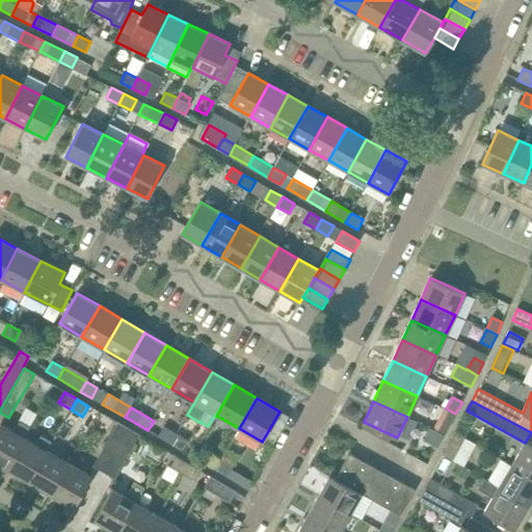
[(446,408),(434,429),(445,433),(455,414),(446,408)]
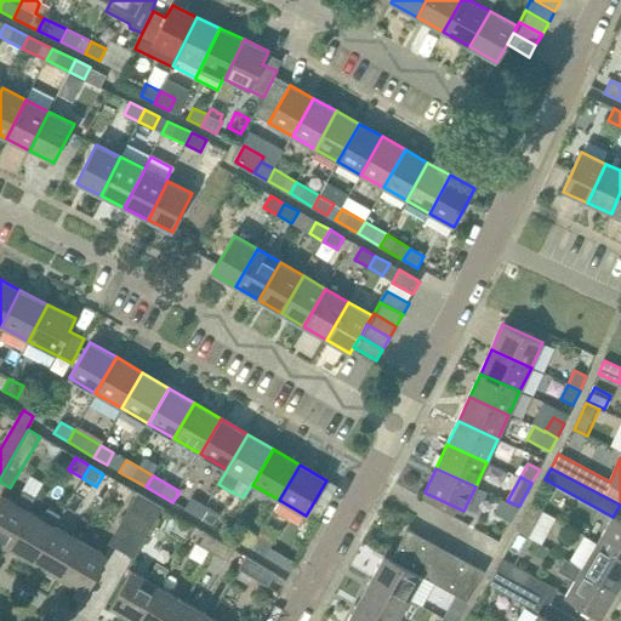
[(0,495),(0,541),(7,547),(29,511),(28,510),(34,499),(23,491),(16,503),(1,494),(0,495)]
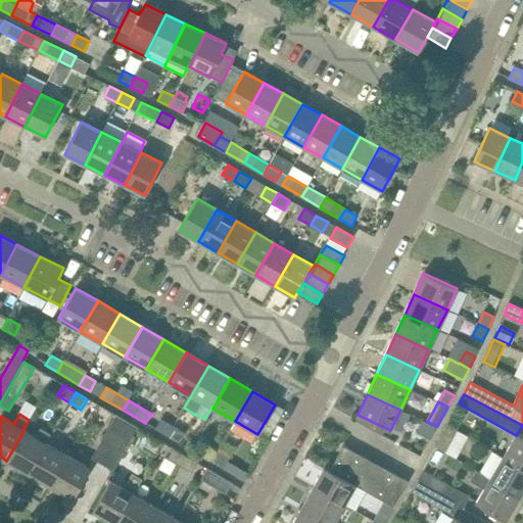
[(102,440),(113,447),(128,423),(116,416),(102,440)]
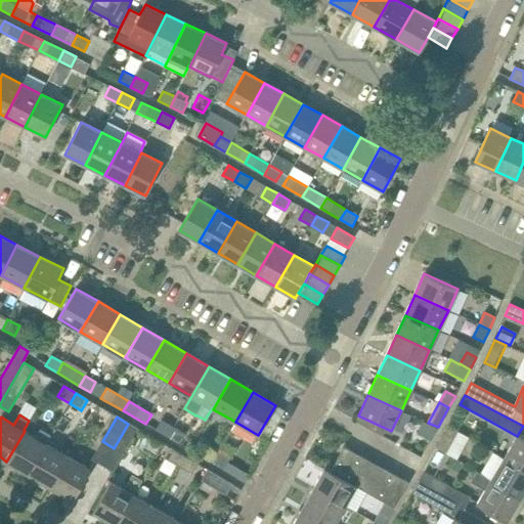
[(438,427),(428,423),(422,420),(413,435),(430,443),(438,427)]
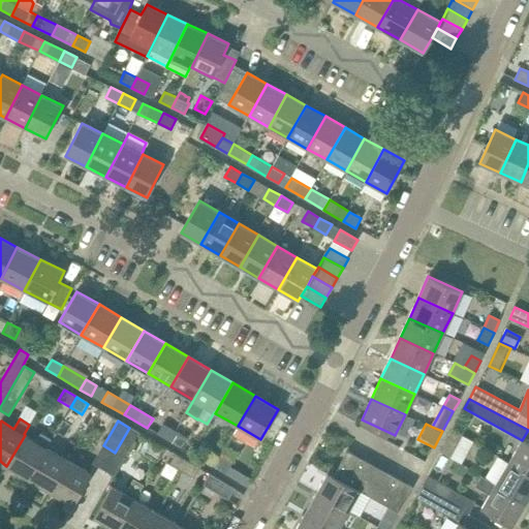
[(157,434),(169,441),(175,431),(163,425),(157,434)]
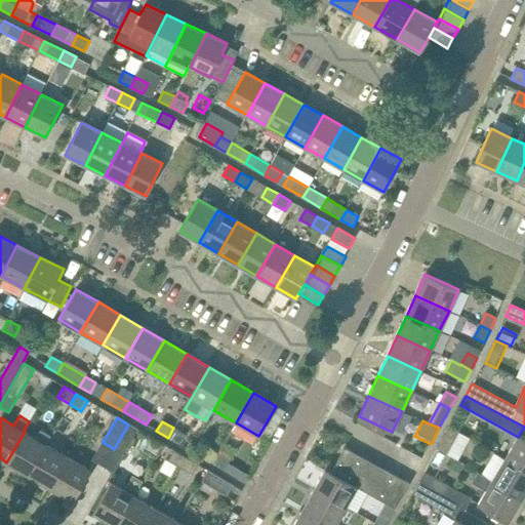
[(128,425),(114,449),(124,455),(138,431),(128,425)]
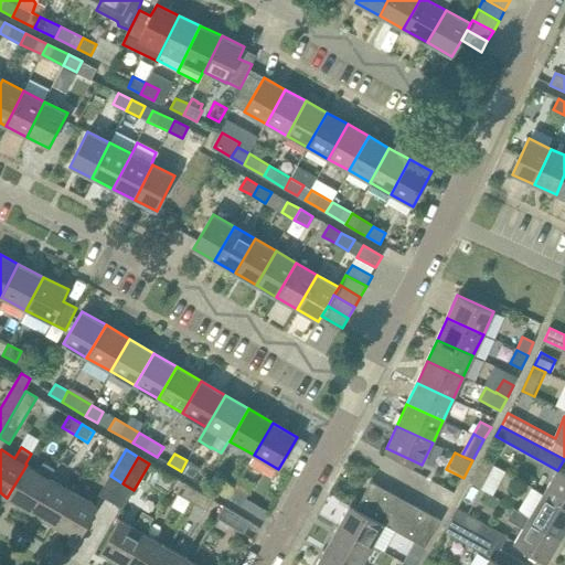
[(483,459),(470,483),(480,489),(493,465),(483,459)]
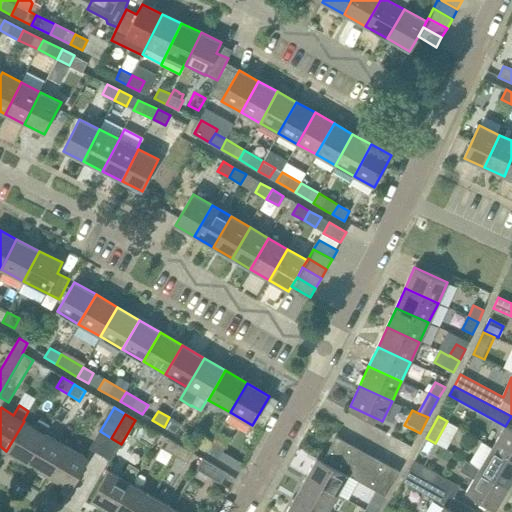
[(164,427),(175,434),(181,424),(169,417),(164,427)]
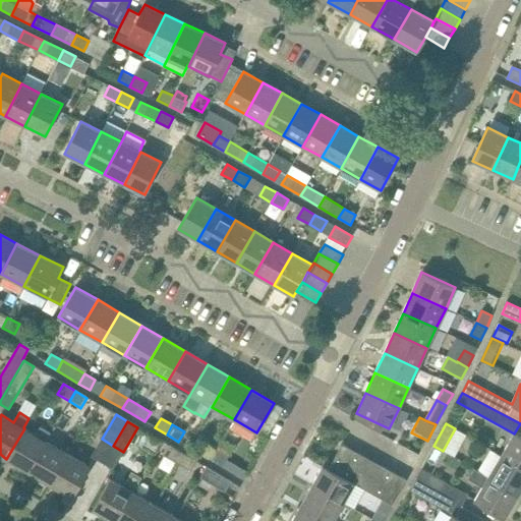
[(6,459),(29,471),(46,442),(45,441),(49,432),(40,426),(35,435),(24,428),(6,459)]
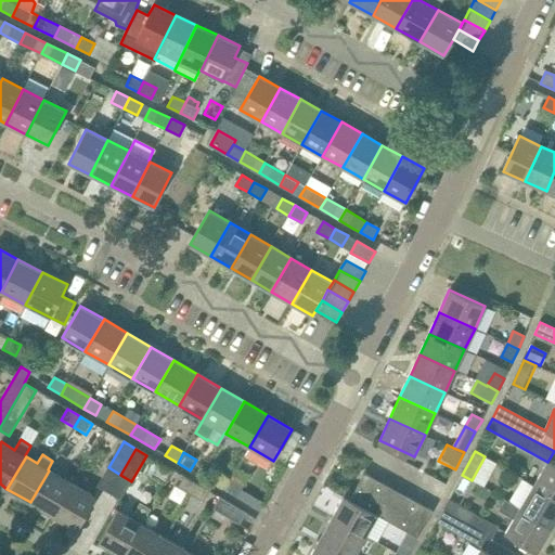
[(547,462),(532,488),(554,501),(554,466),(547,462)]
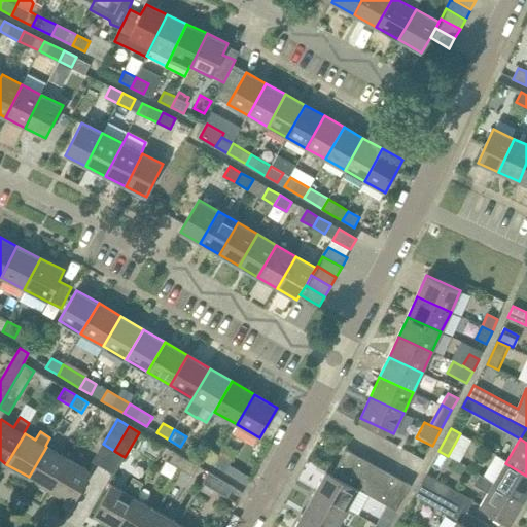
[(29,477),(50,490),(69,459),(46,447),(29,477)]
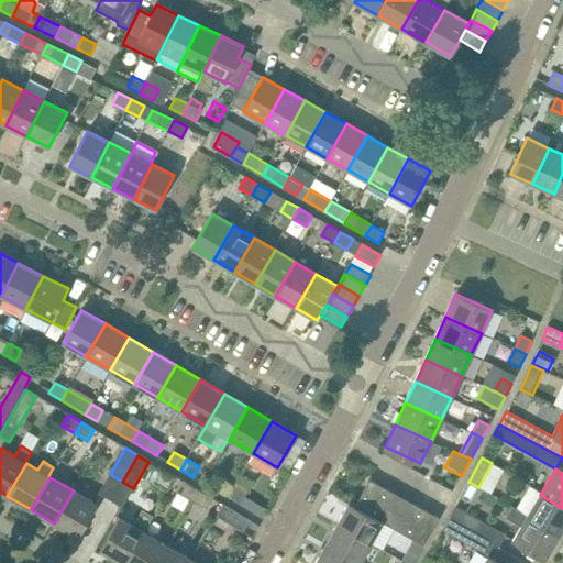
[(214,489),(228,497),(233,486),(221,479),(214,489)]
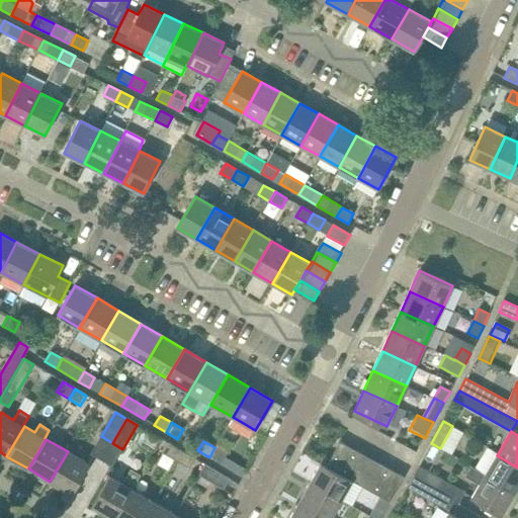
[(340,441),(327,466),(352,481),(391,502),(404,477),(340,441)]
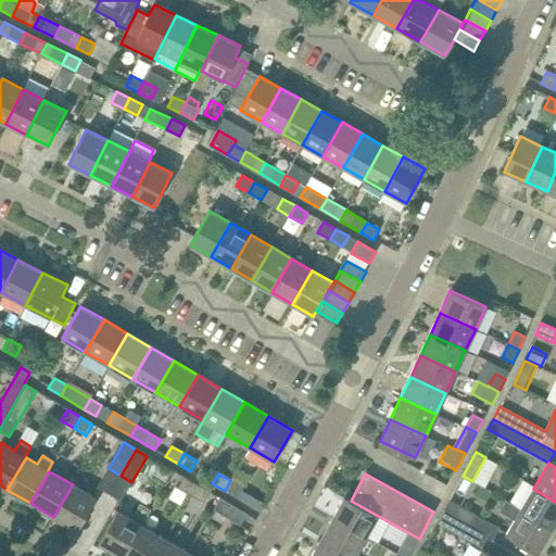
[(179,489),(191,495),(197,485),(185,479),(179,489)]
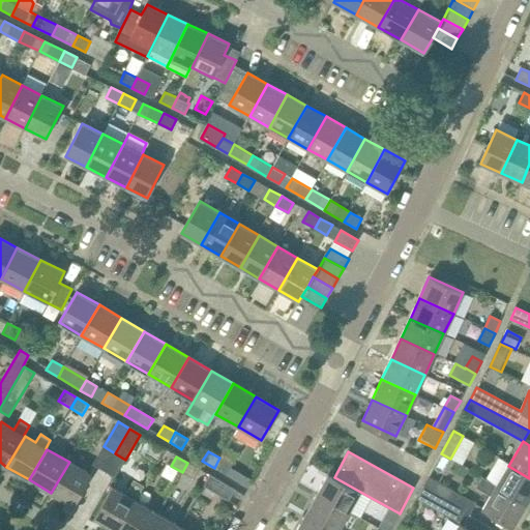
[(219,458),(214,468),(226,475),(231,465),(219,458)]
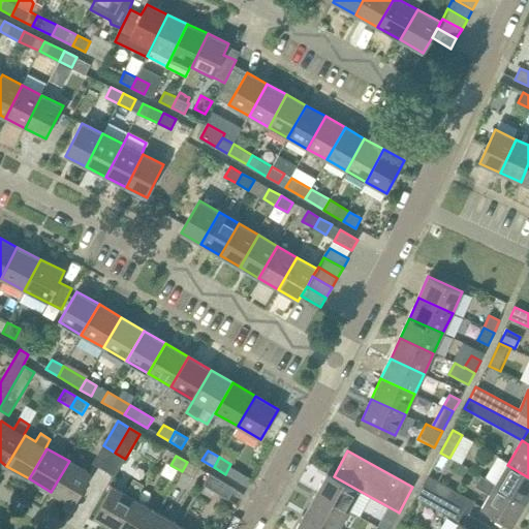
[(69,461),(51,492),(73,504),(91,473),(69,461)]
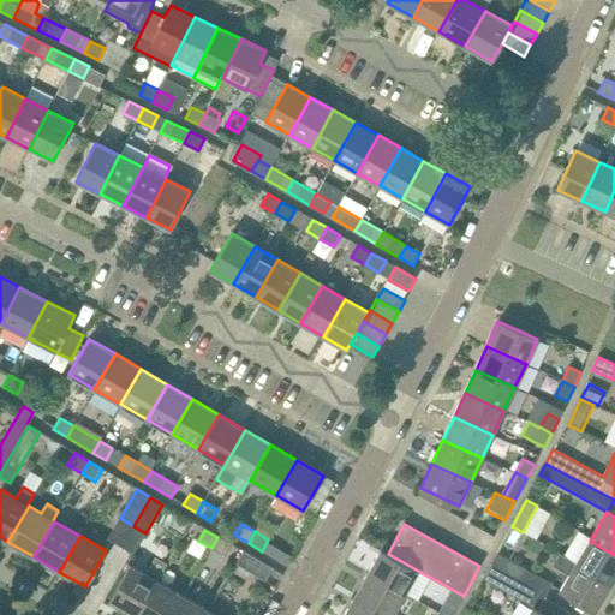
[(218,537),(212,548),(225,556),(231,545),(218,537)]
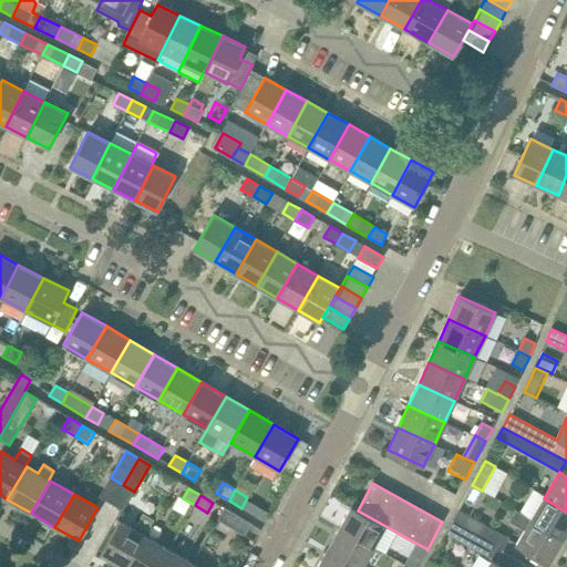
[(515,512),(532,522),(563,539),(566,532),(566,512),(544,498),(531,521),(515,512)]
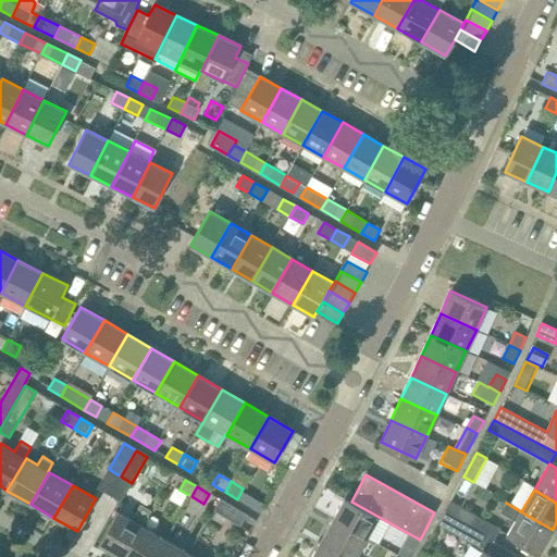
[(213,510),(240,525),(247,515),(221,498),(213,510)]
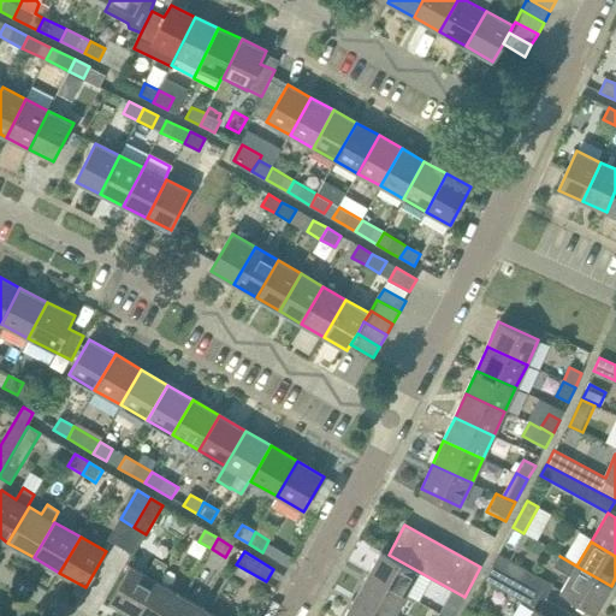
[(381,551),(368,575),(406,596),(419,572),(389,555),(381,551)]
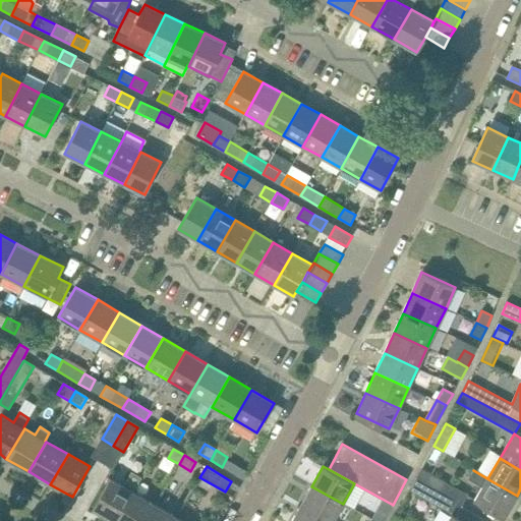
[(423,468),(415,481),(460,508),(468,495),(423,468)]
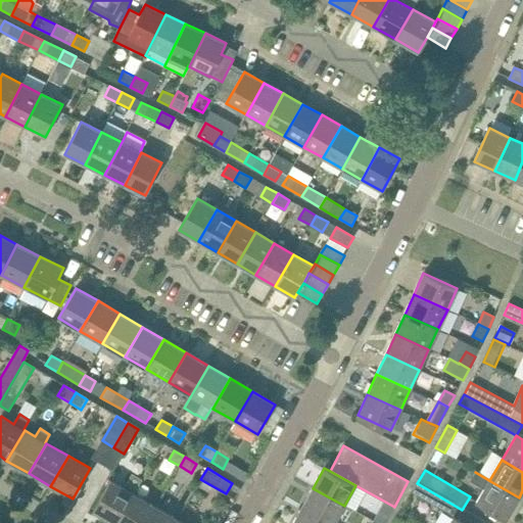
[(490,481),(475,472),(470,481),(484,489),(476,503),(506,520),(519,497),(490,481)]
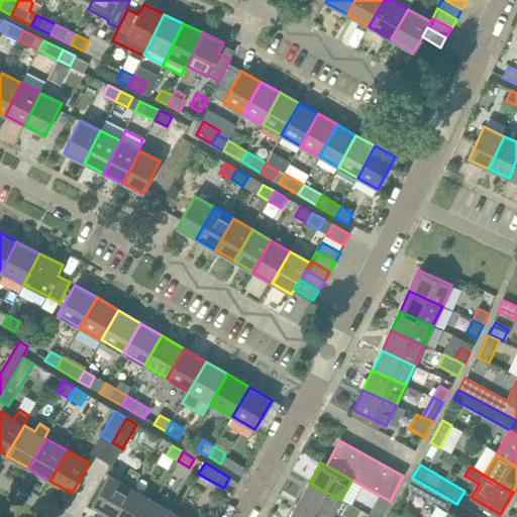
[(92,505),(112,516),(116,516),(132,489),(131,489),(140,475),(130,469),(122,483),(109,476),(92,505)]
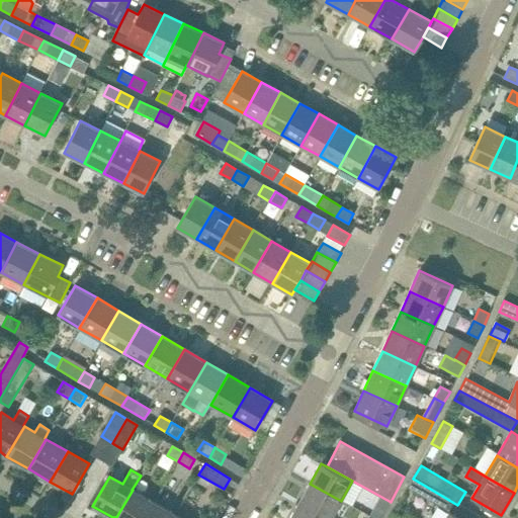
[(448,512),(444,517),(458,517),(452,514),(457,505),(413,479),(408,489),(448,512)]
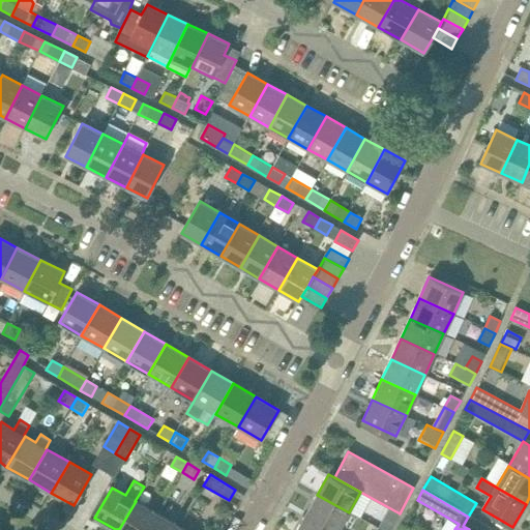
[(317,495),(305,514),(334,529),(339,529),(349,512),(317,495)]
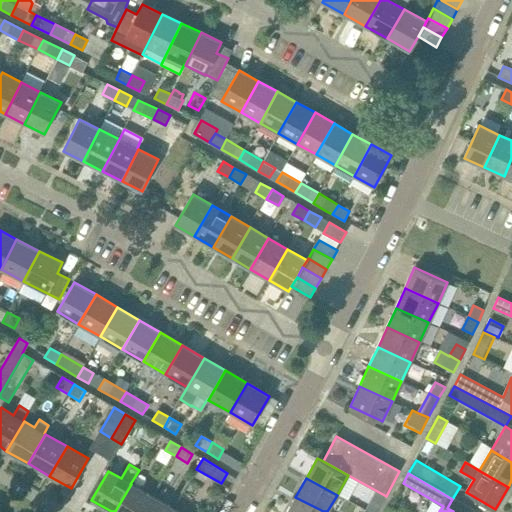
[(115,511),(143,511),(153,497),(131,484),(115,511)]
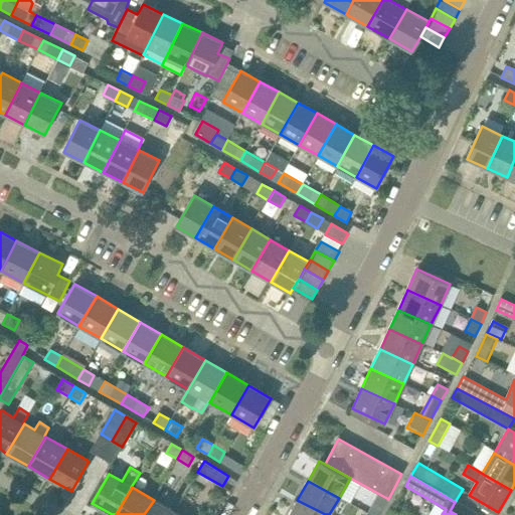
[(144,514),(172,514),(174,512),(154,500),(144,514)]
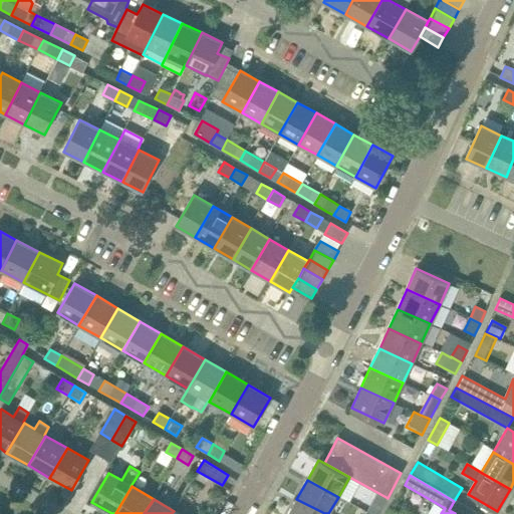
[(324,513),(296,499),(287,513),(324,513)]
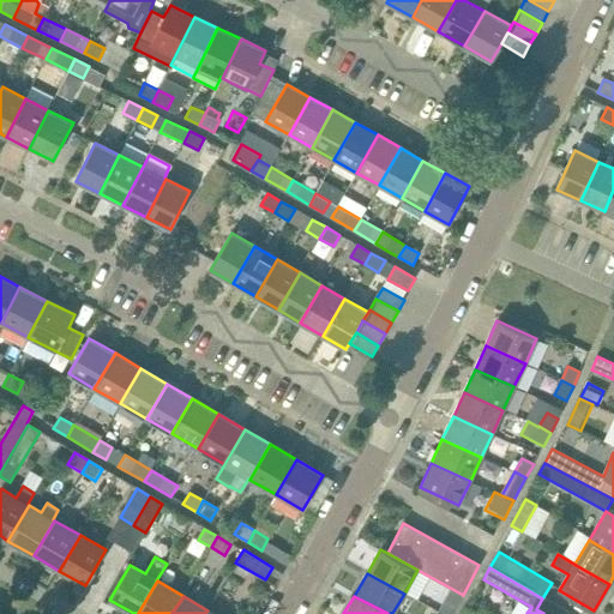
[(445,599),(438,612),(440,613),(451,613),(457,605),(445,599)]
